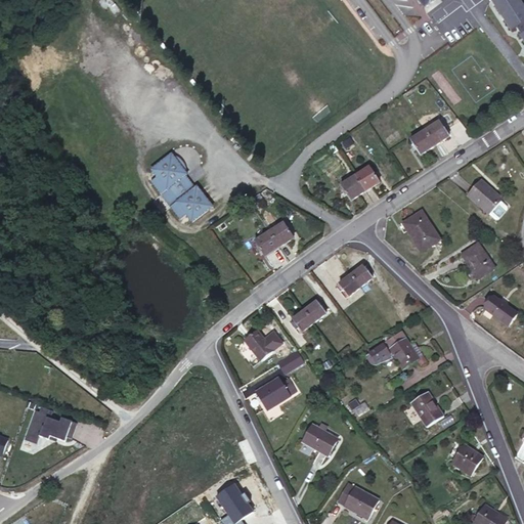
[(523,7),(519,0),(492,0),(512,30),(517,26),(522,34),(520,34),(523,40),(523,7)]
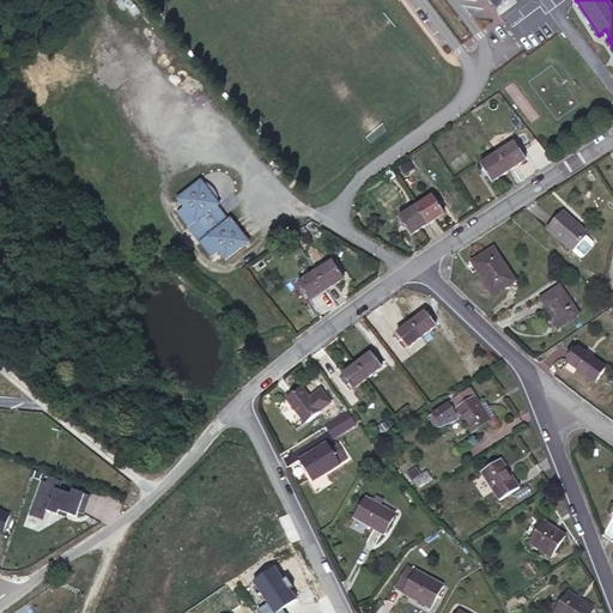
[(526,159),(515,143),(497,153),(509,171),(526,159)]
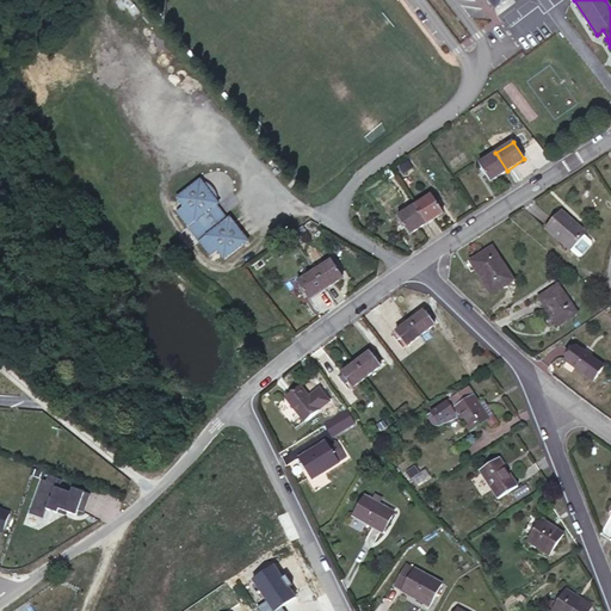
[(507,171),(495,153),(480,164),(491,181),(507,171)]
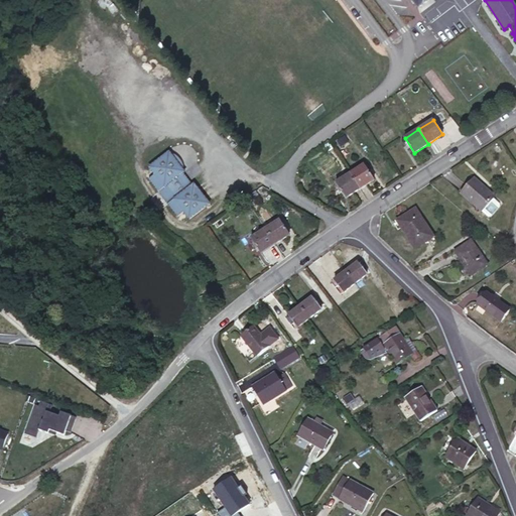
[(191,184),(182,173),(184,171),(183,170),(183,167),(181,163),(178,158),(173,154),(170,153),(169,151),(149,167),(154,174),(148,179),(177,217),(184,212),(189,219),(210,204),(194,183),(191,184)]
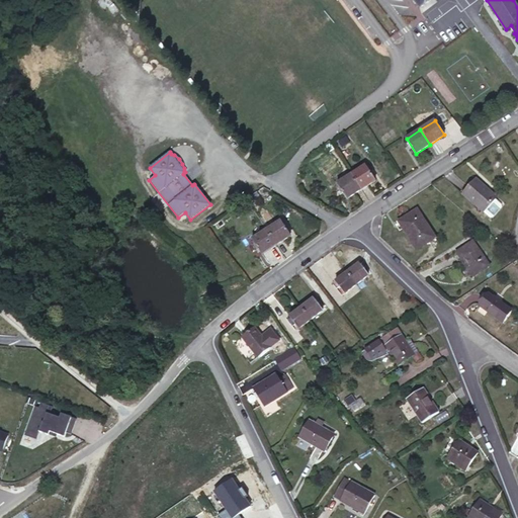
[(375,180),(365,165),(351,174),(361,189),(375,180)]
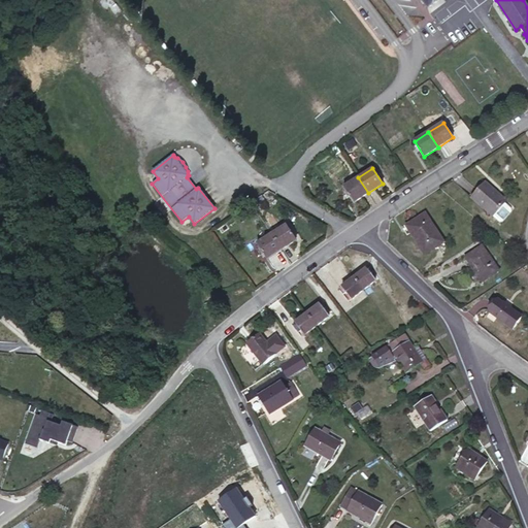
[(368,193),(358,177),(343,187),(354,202),(368,193)]
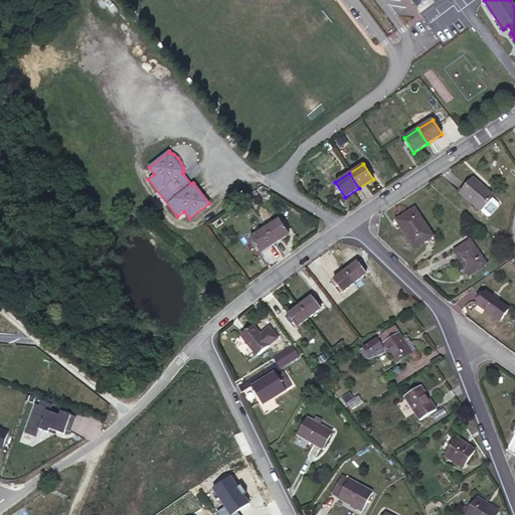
[(493,198),(483,190),(485,188),(472,177),(459,192),(481,211),(492,198),(493,198)]
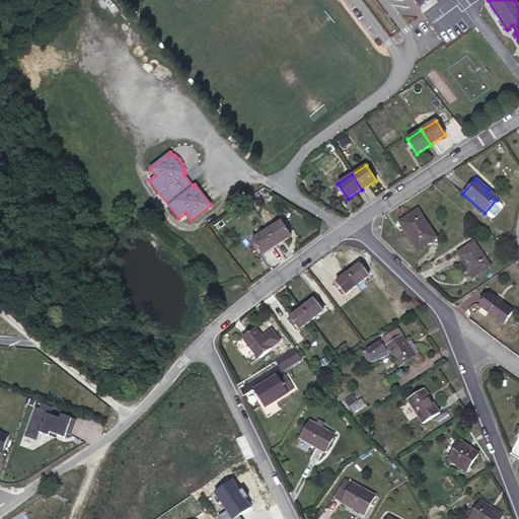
[(497,200),(498,198),(489,190),(487,192),(497,200)]
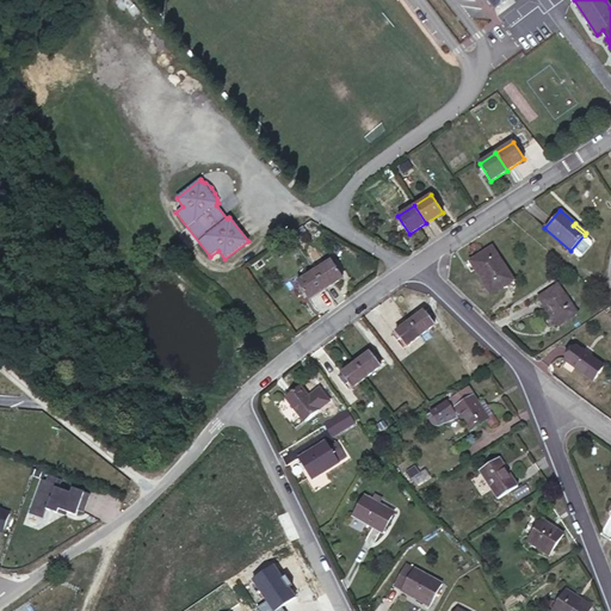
[(584,235),(571,250),(578,257),(581,257),(591,245),(591,242),(584,235)]
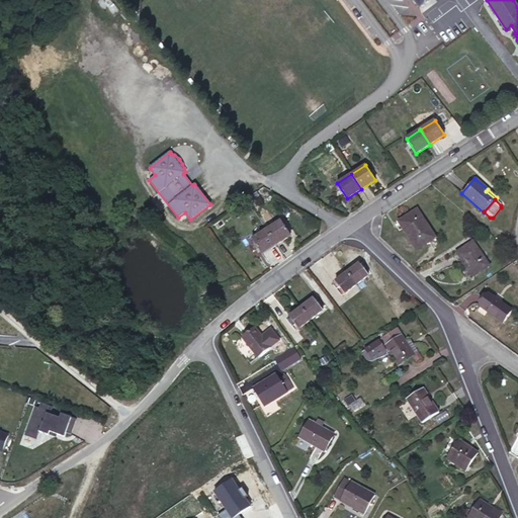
[(409,214),(411,218),(401,225),(417,250),(435,238),(417,209),(409,214)]
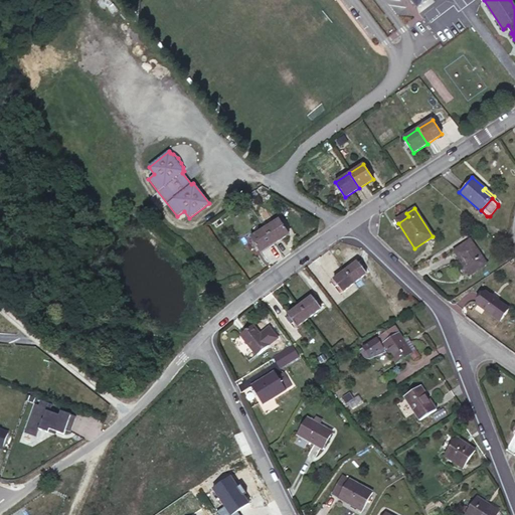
[(406,213),(396,219),(398,223),(408,216),(406,213)]
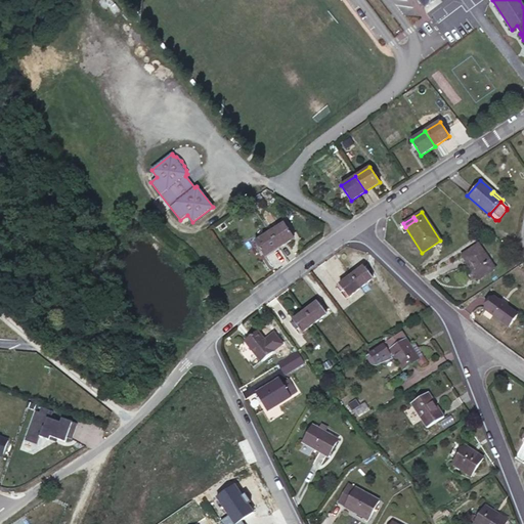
[(294,238),(284,223),(269,232),(279,248),(294,238)]
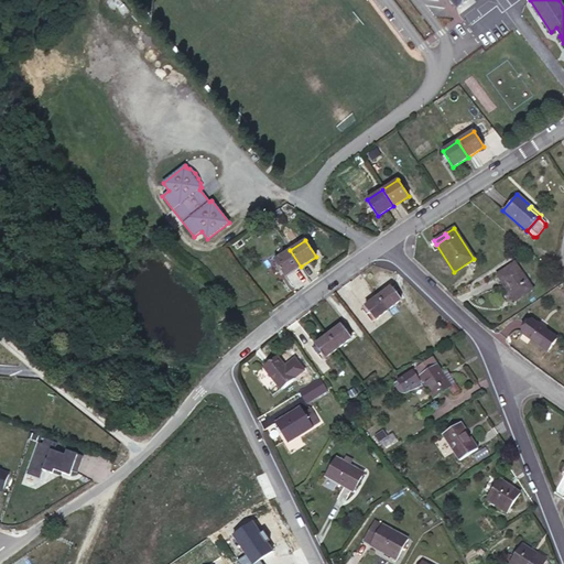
[(301,267),(290,250),(274,260),(284,277),(301,267)]
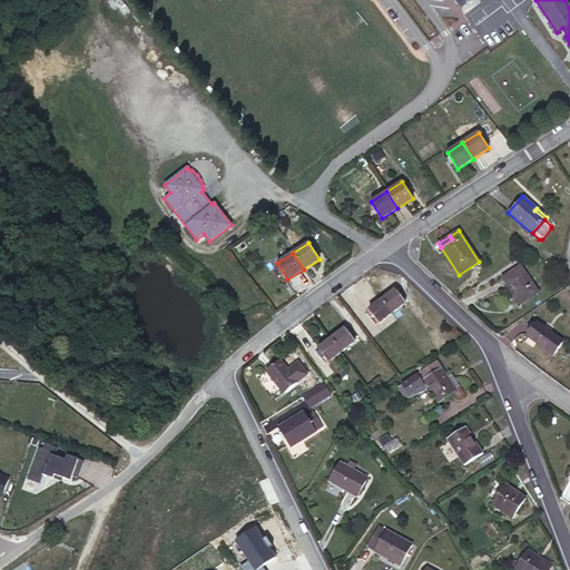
[(539,292),(520,265),(502,277),(521,304),(539,292)]
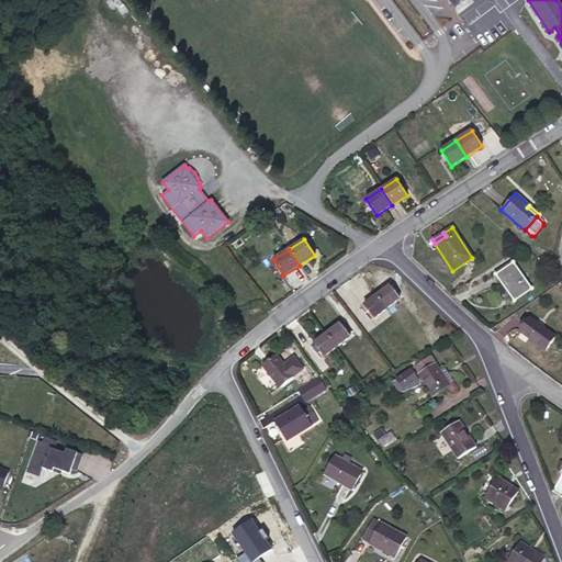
[(378,295),(388,308),(401,299),(391,287),(378,295)]
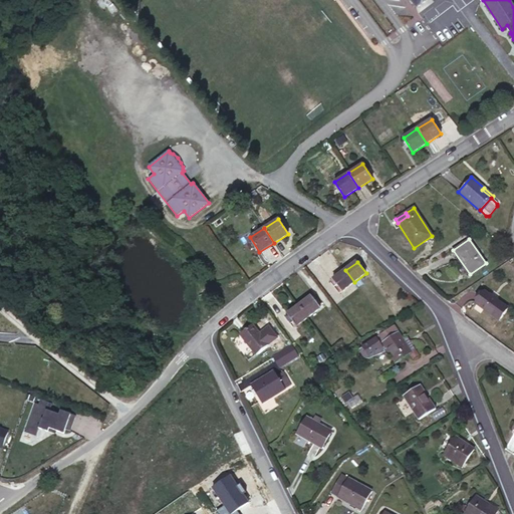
[(342,291),(354,282),(345,270),(333,279),(342,291)]
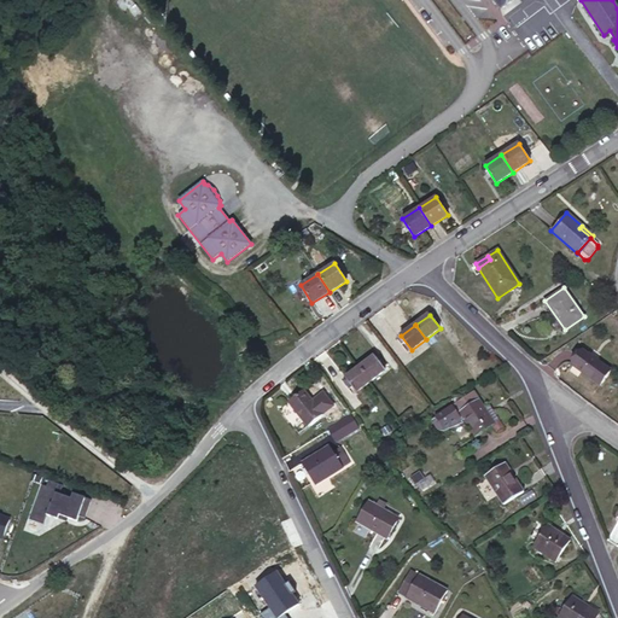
[(610,371),(582,350),(571,365),(600,385),(610,371)]
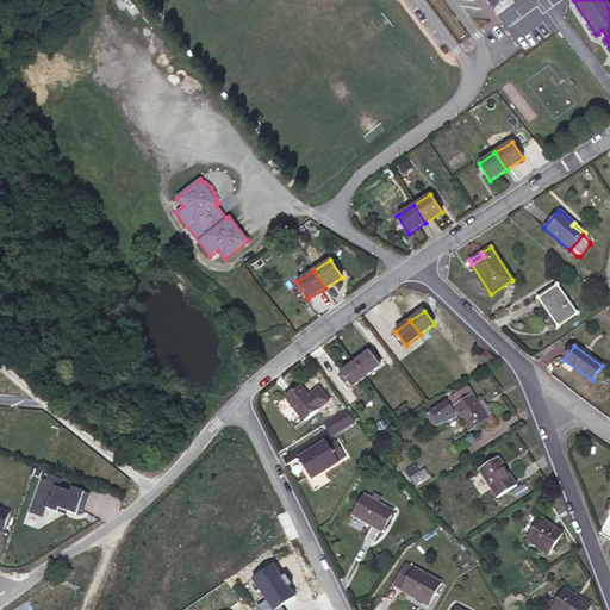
[(355,362),(366,377),(380,366),(369,352),(355,362)]
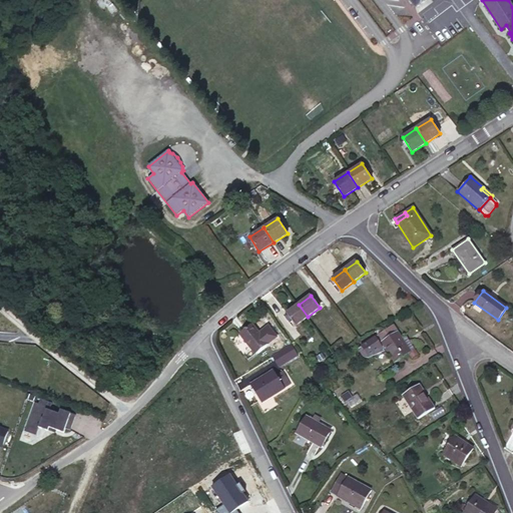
[(297,326),(308,317),(299,305),(288,314),(297,326)]
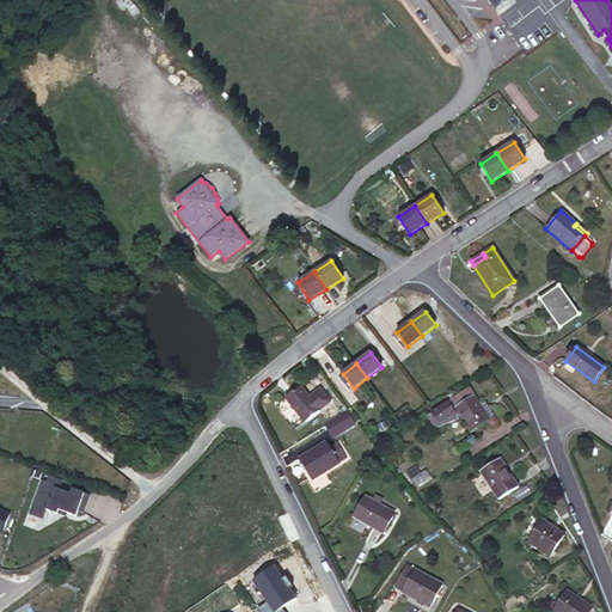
[(319,411),(300,387),(286,398),(305,422),(319,411)]
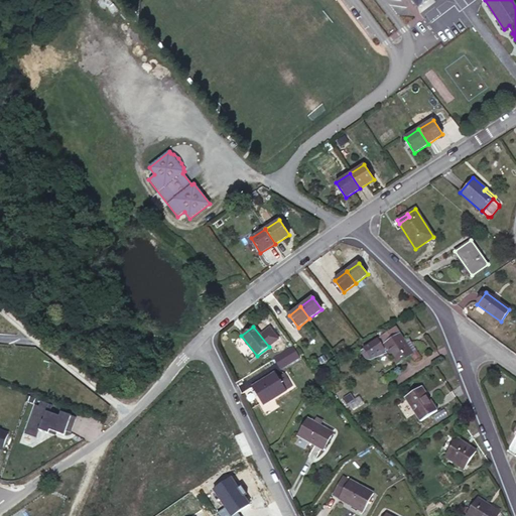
[(419,355),(408,339),(405,341),(395,327),(379,337),(384,345),(382,346),(378,340),(361,351),(365,358),(366,359),(367,359),(367,360),(370,360),(371,359),(385,352),(385,351),(387,350),(397,365),(411,356),(413,360),(419,355)]
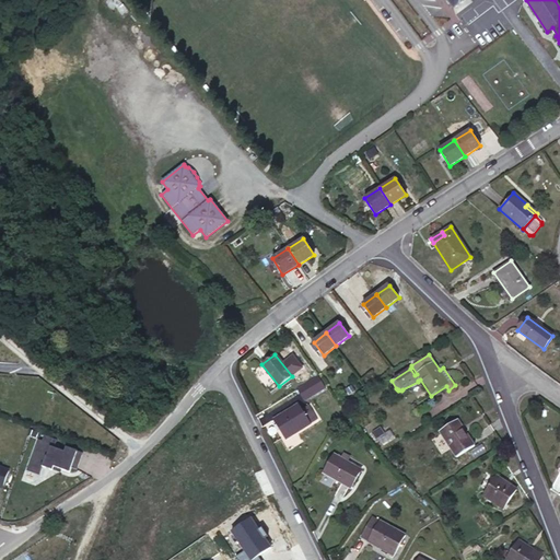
[(318,376),(298,389),(304,400),(325,387),(318,376)]
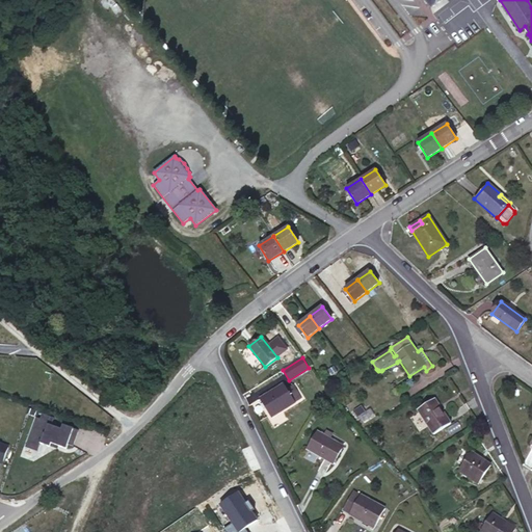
[(271,417),(301,398),(293,384),(287,389),(283,383),(259,398),(271,417)]
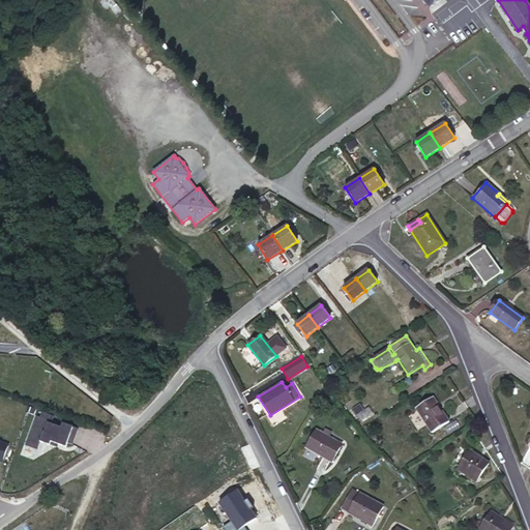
[(432,398),(416,408),(432,433),(449,421),(440,407),(439,408),(432,398)]
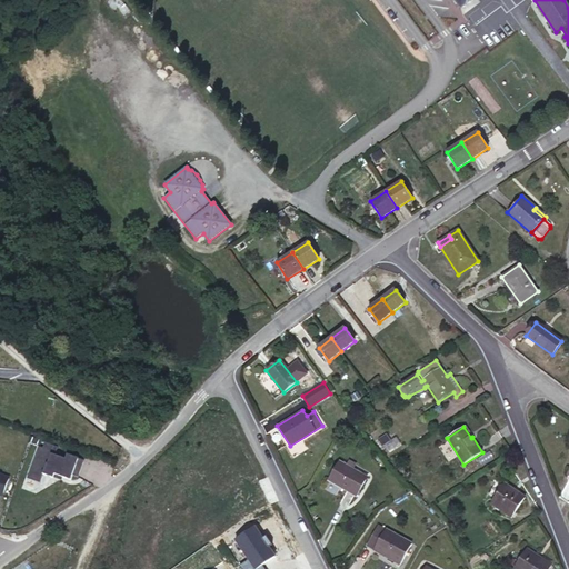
[(397,436),(383,445),(391,456),(405,448),(397,436)]
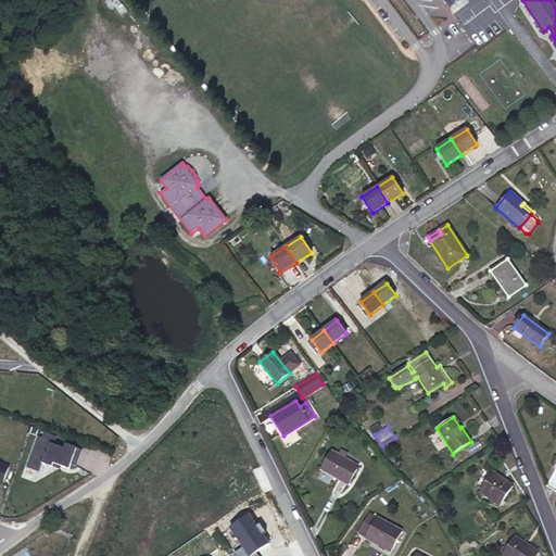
[(38,437),(27,467),(39,472),(42,464),(52,467),(53,464),(70,469),(72,465),(76,466),(83,451),(66,444),(64,449),(54,445),(57,437),(45,432),(42,438),(38,437)]
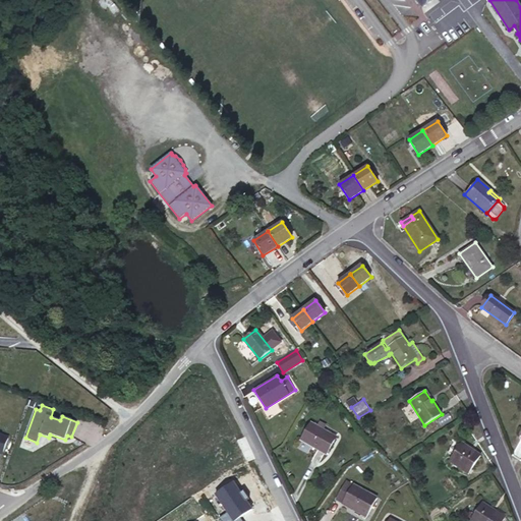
[(301,440),(326,454),(336,438),(323,429),(325,425),(319,422),(316,426),(310,423),(301,440)]
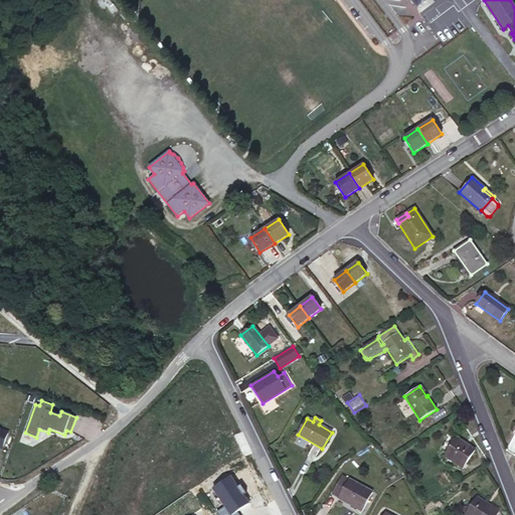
[(8,433),(0,428),(0,448),(2,449),(8,433)]
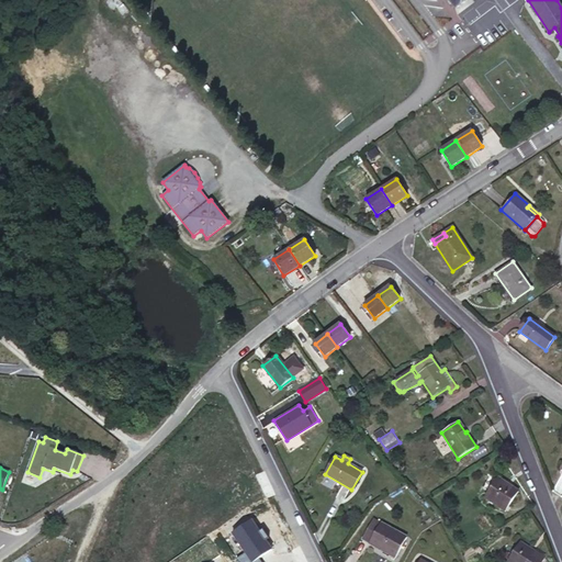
[(505,512),(518,491),(491,473),(482,486),(489,491),(484,497),(505,512)]
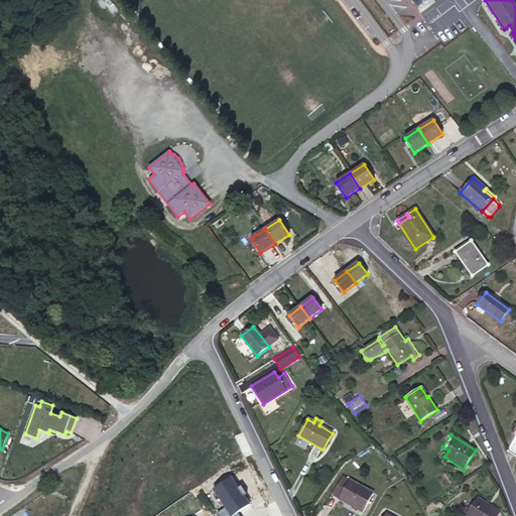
[(374,491),(342,476),(333,495),(364,511),(374,491)]
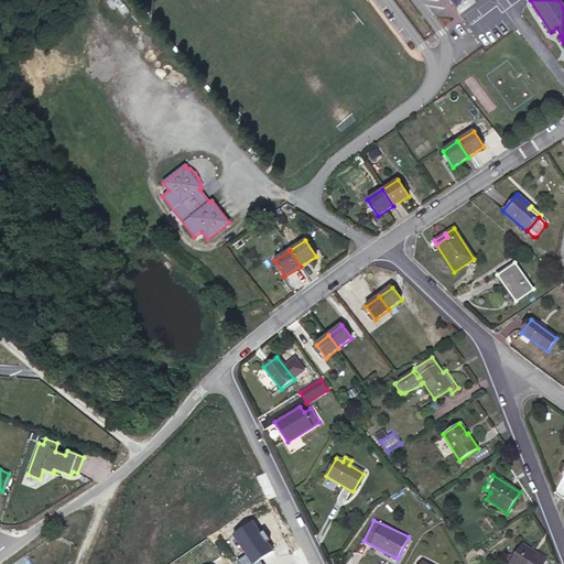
[(237,561),(239,563),(262,563),(260,561),(273,552),(267,543),(260,534),(252,522),(234,535),(247,555),(237,561)]
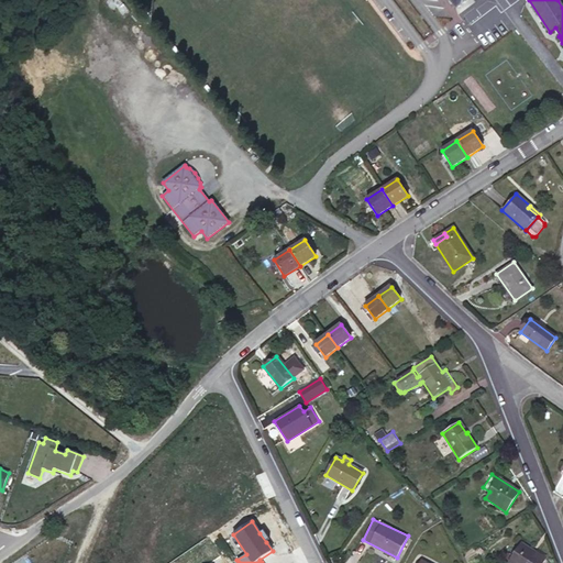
[(264,531),(260,533),(266,542),(269,540),(264,531)]
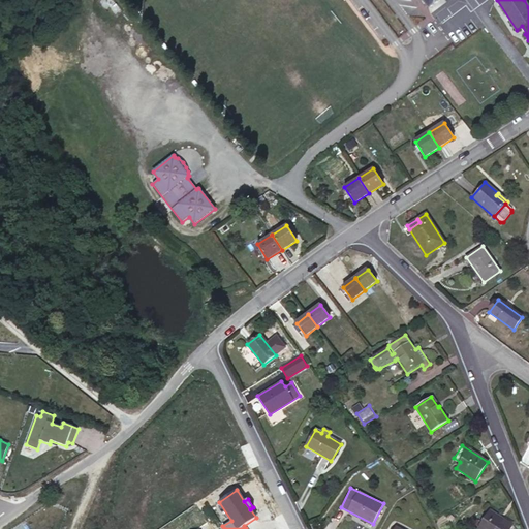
[(490,510),(477,528),(509,528),(512,525),(511,524),(504,520),(502,519),(501,521),(497,518),(498,516),(490,510)]
